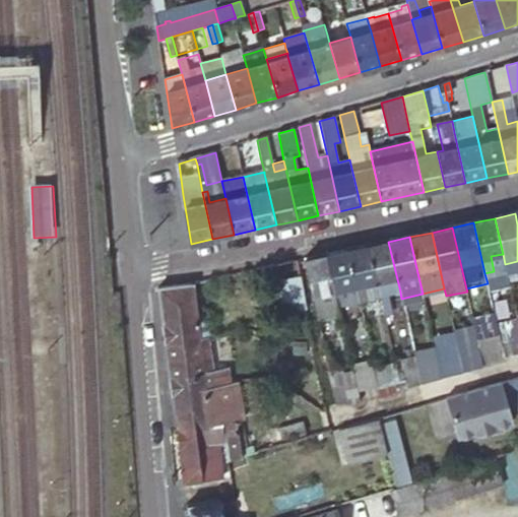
[(388,242),(368,246),(380,299),(384,317),(392,315),(388,295),(400,293),(399,287),(388,242)]
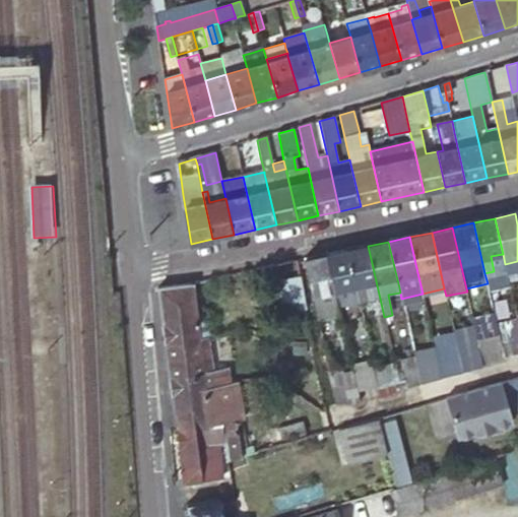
[(368,246),(346,251),(359,303),(359,304),(380,299),(368,246)]
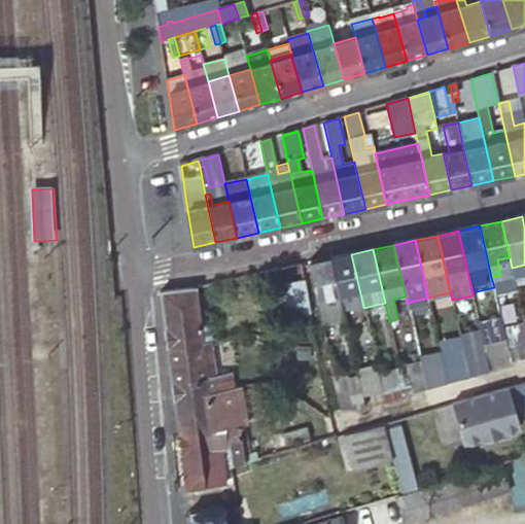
[(351,254),(329,259),(339,295),(342,312),(343,311),(363,307),(351,254)]
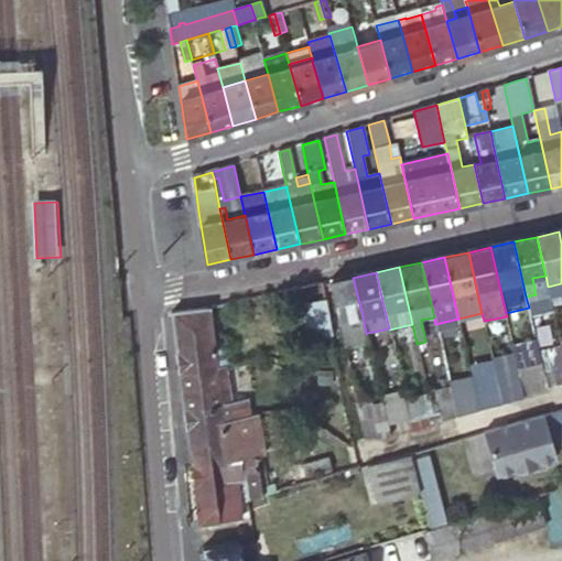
[(536,294),(526,297),(529,308),(551,302),(548,287),(546,276),(532,278),(536,294)]
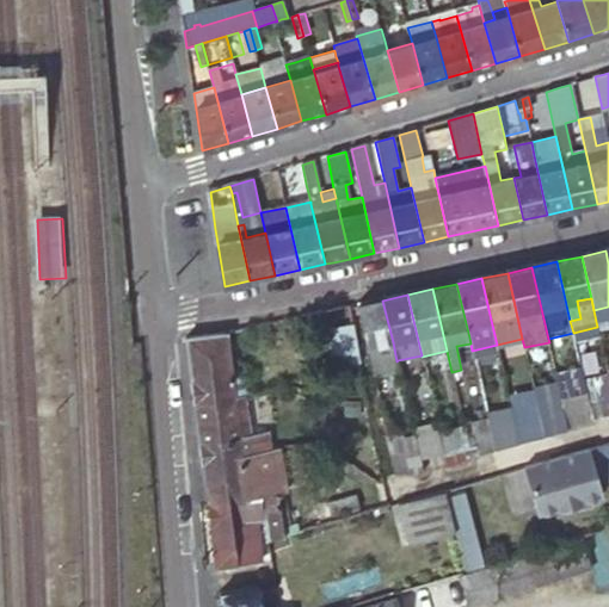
[(382,301),(358,305),(371,367),(373,377),(399,370),(397,361),(393,342),(382,301)]
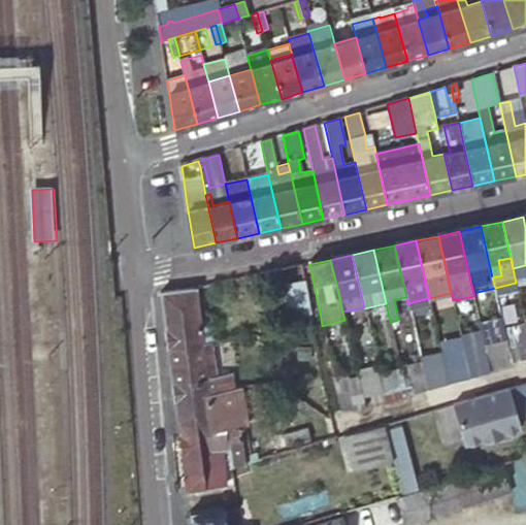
[(304,280),(281,283),(285,306),(287,305),(289,316),(309,313),(304,280)]
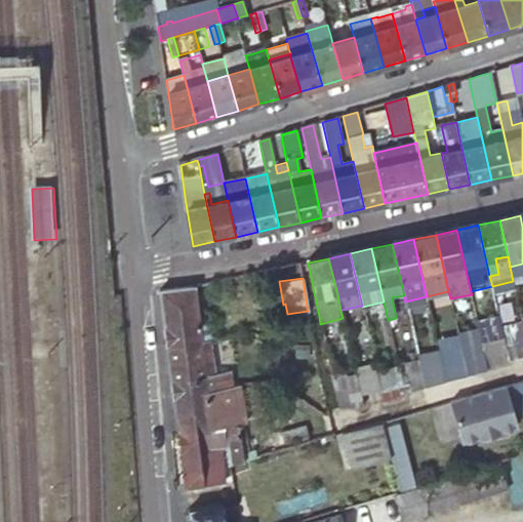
[(225,281),(204,286),(207,298),(220,296),(220,291),(227,290),(225,281)]
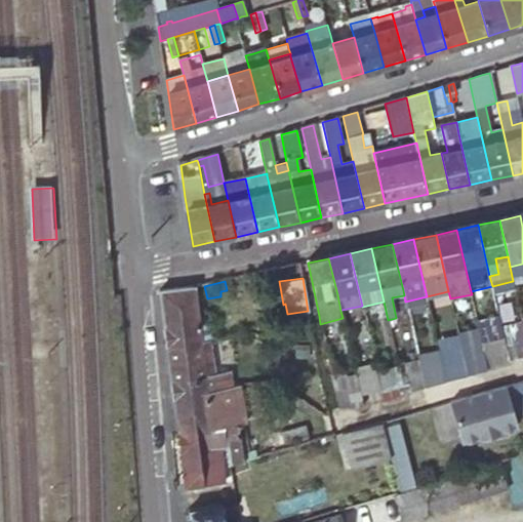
[(204,286),(195,287),(199,321),(209,319),(207,298),(204,286)]
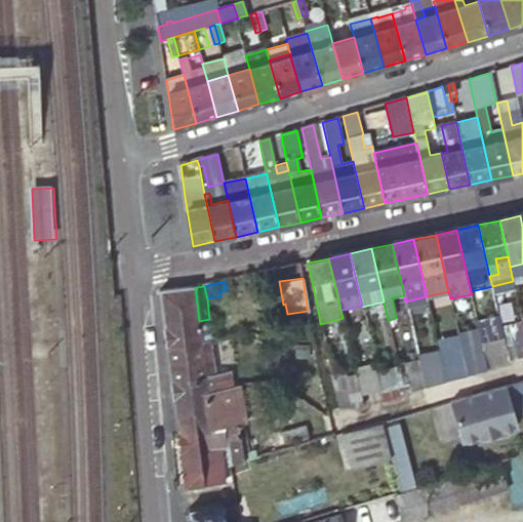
[(160,291),(178,434),(224,428),(219,399),(213,353),(204,354),(202,342),(207,342),(209,340),(210,339),(212,337),(209,319),(199,321),(195,287),(160,291)]
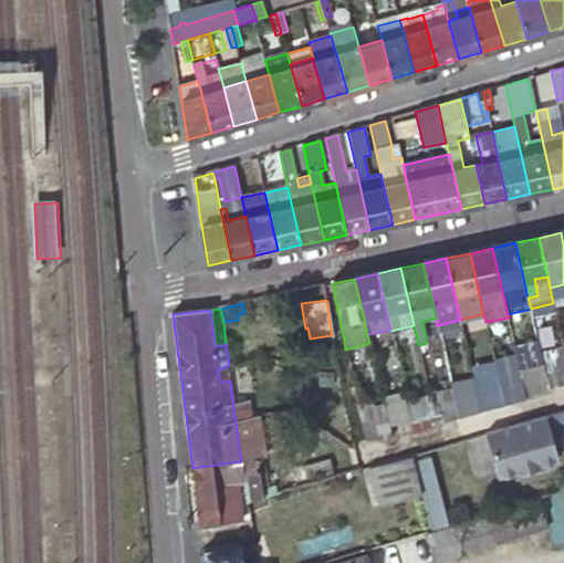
[(526,399),(550,392),(549,388),(544,365),(539,343),(515,348),(526,399)]
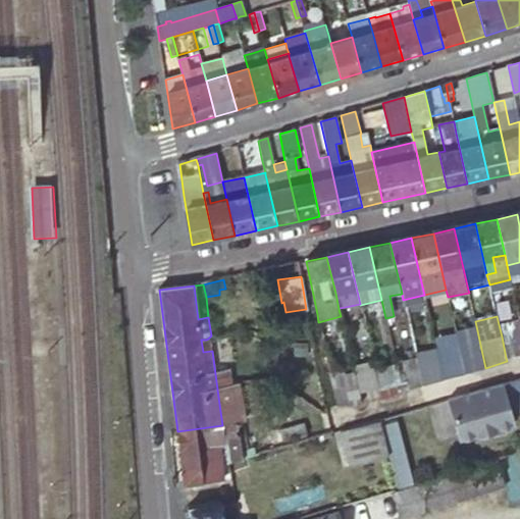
[(464,374),(485,368),(475,321),(470,322),(471,328),(455,332),(458,347),(464,373),(464,374)]
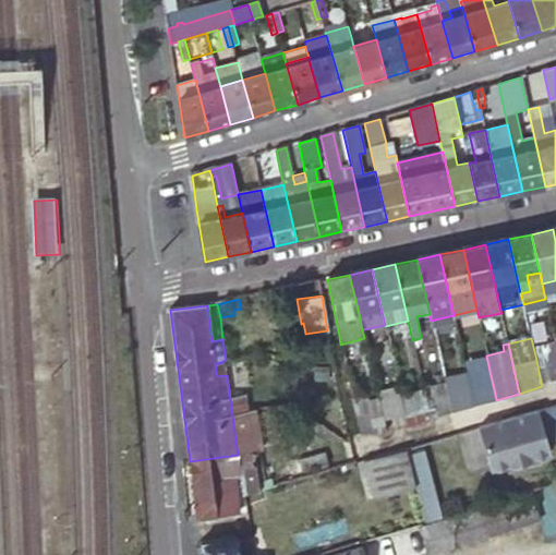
[(552,356),(536,360),(541,383),(555,379),(555,362),(554,363),(552,356)]
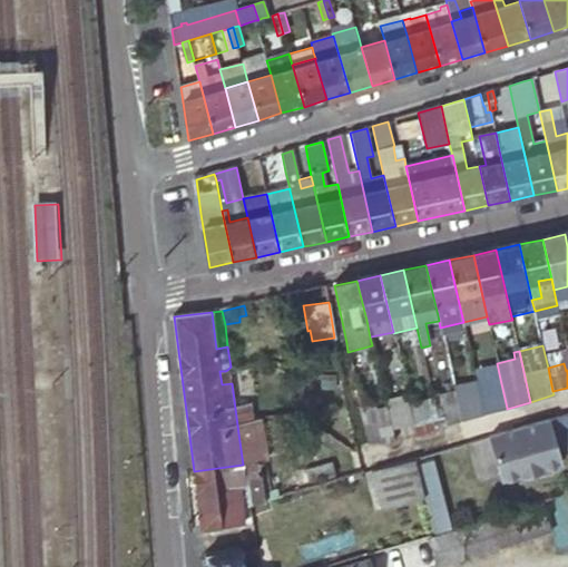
[(340,369),(320,372),(322,388),(335,385),(336,391),(343,390),(340,369)]
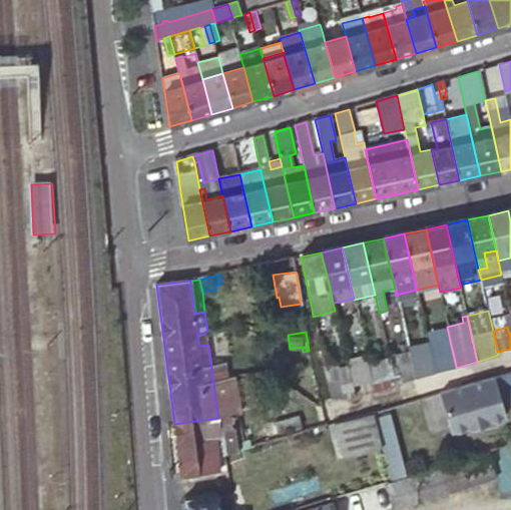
[(443,370),(456,367),(450,341),(437,344),(443,370)]
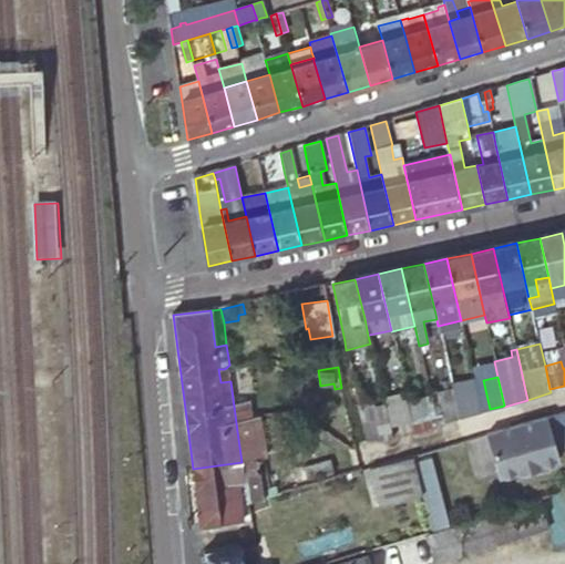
[(476,386),(452,391),(459,420),(482,413),(481,406),(476,386)]
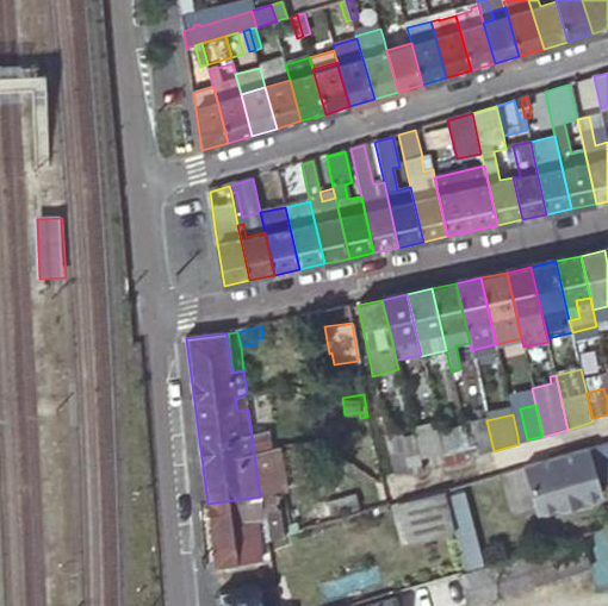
[(477,454),(494,451),(486,420),(471,424),(477,454)]
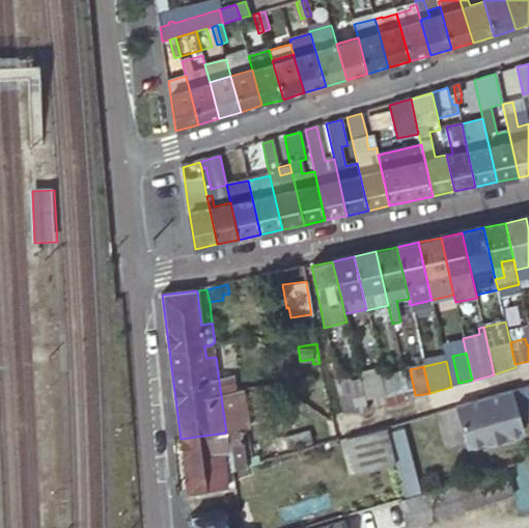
[(380,368),(359,373),(365,399),(386,394),(384,387),(380,368)]
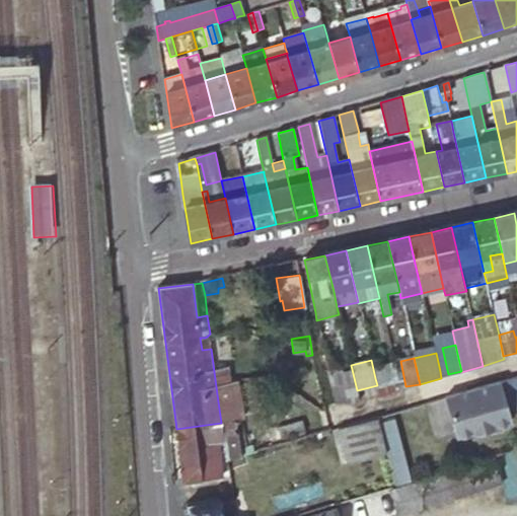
[(336,403),(359,401),(358,395),(357,390),(353,373),(342,375),(341,370),(328,373),(329,378),(336,403)]
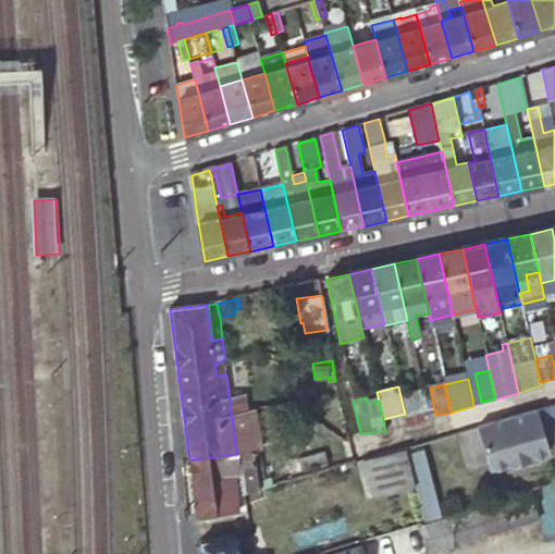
[(432,406),(431,399),(424,402),(429,419),(435,417),(434,415),(433,405),(432,406)]
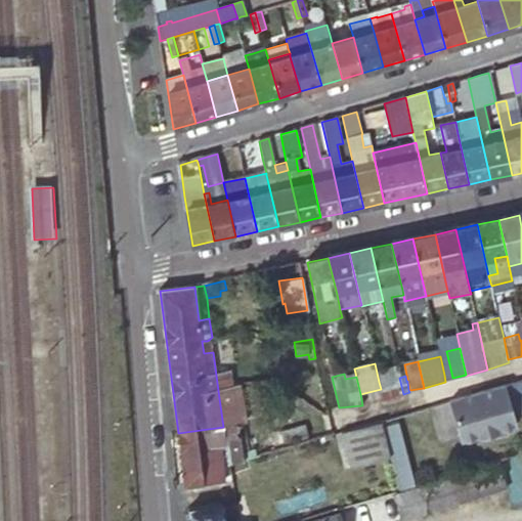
[(381,389),(383,400),(399,395),(396,384),(397,384),(396,378),(379,382),(381,389)]
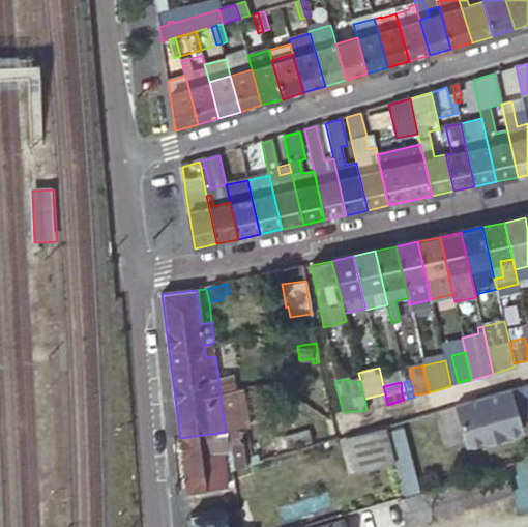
[(527,386),(517,389),(525,420),(527,419),(527,386)]
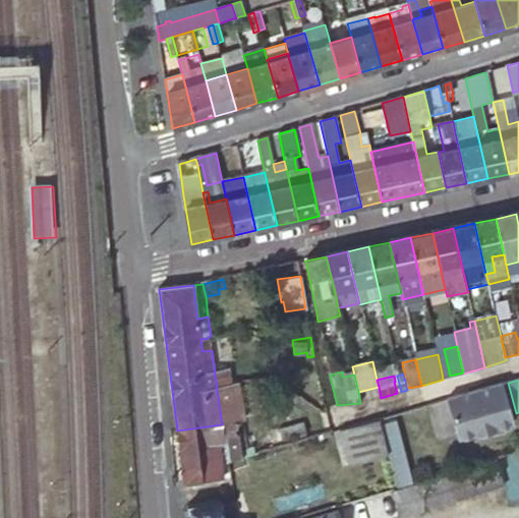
[(502,385),(447,401),(459,441),(477,436),(477,438),(496,433),(496,430),(514,424),(502,385)]
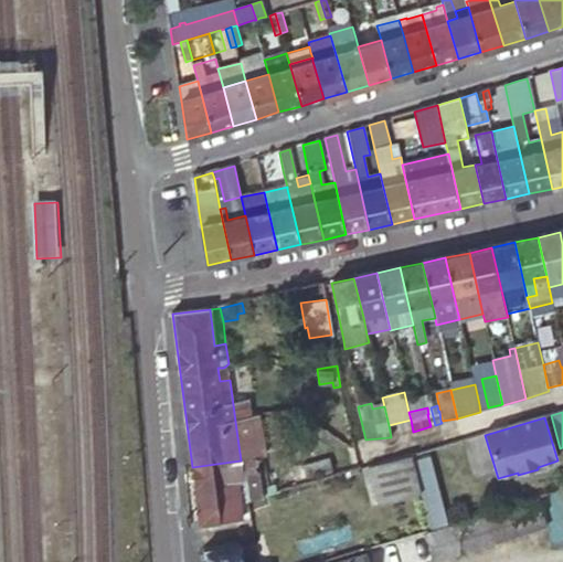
[(422,494),(412,455),(369,468),(379,505),(422,494)]
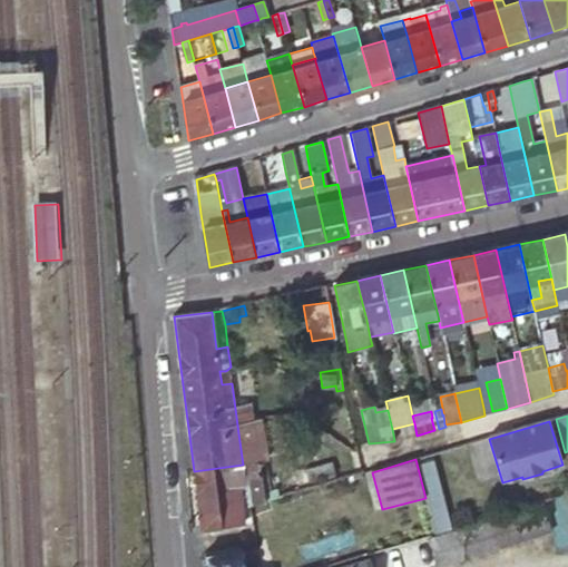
[(194,471),(194,473),(202,531),(243,526),(238,489),(245,488),(248,508),(250,508),(265,502),(264,494),(261,473),(260,462),(243,465),(194,471)]
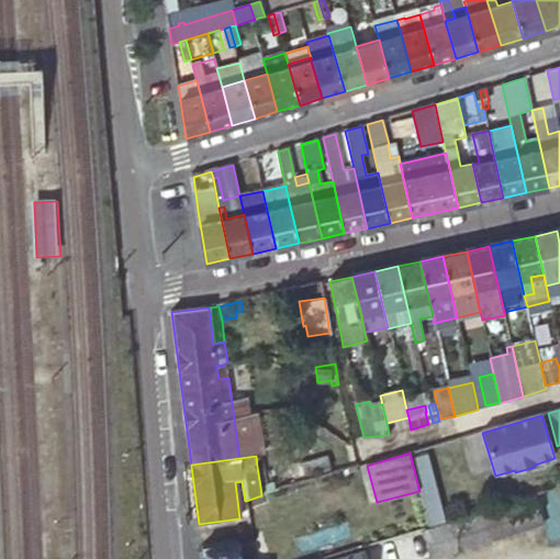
[(329,457),(302,464),(305,477),(333,469),(329,457)]
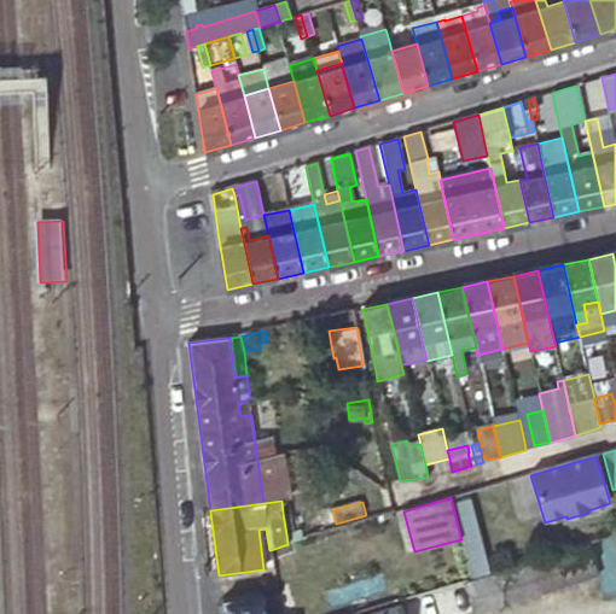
[(291,512),(283,513),(286,534),(294,533),(291,512)]
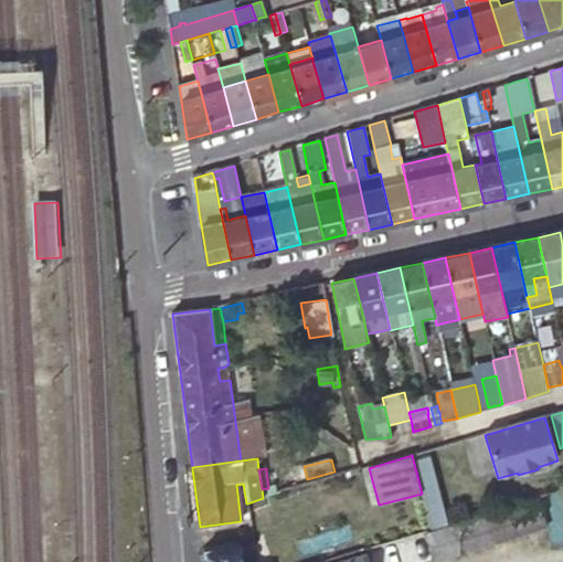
[(271,496),(263,498),(265,506),(273,504),(271,496)]
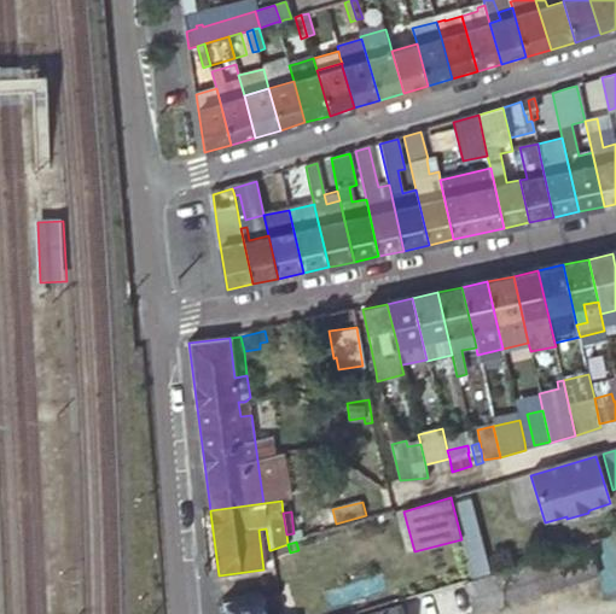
[(290,553),(288,544),(271,550),(272,557),(290,553)]
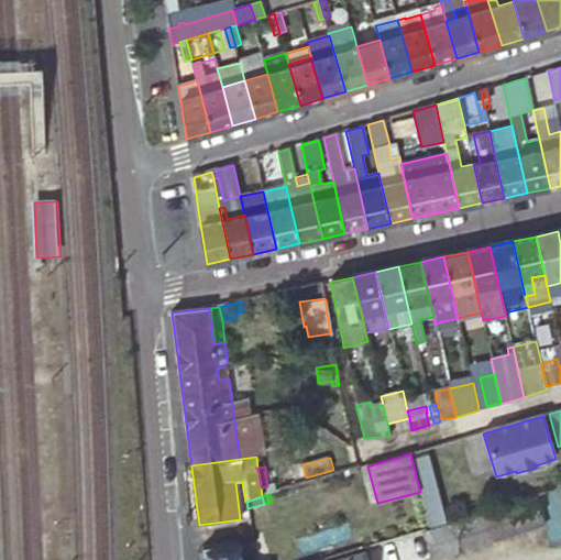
[(549,540),(543,511),(429,531),(433,559),(440,559),(549,540)]
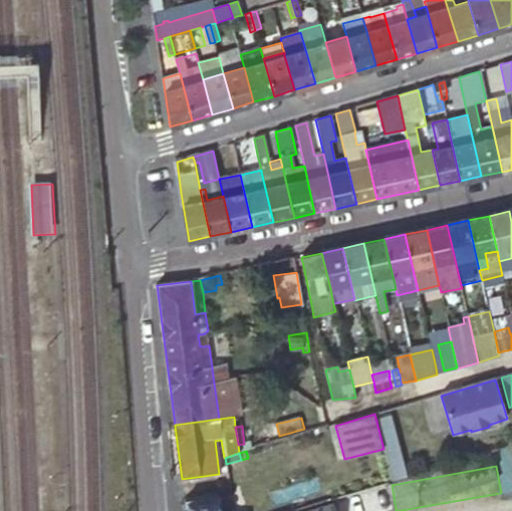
[(185,500),(186,510),(252,510),(249,490),(255,488),(253,479),(233,483),(229,487),(230,495),(219,497),(218,496),(185,500)]
